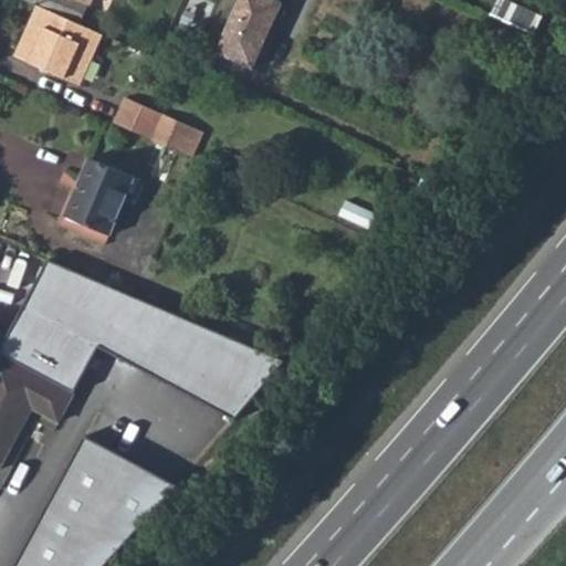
[(29,0),(39,4),(81,24),(90,4),(92,6),(94,0),(29,0)]
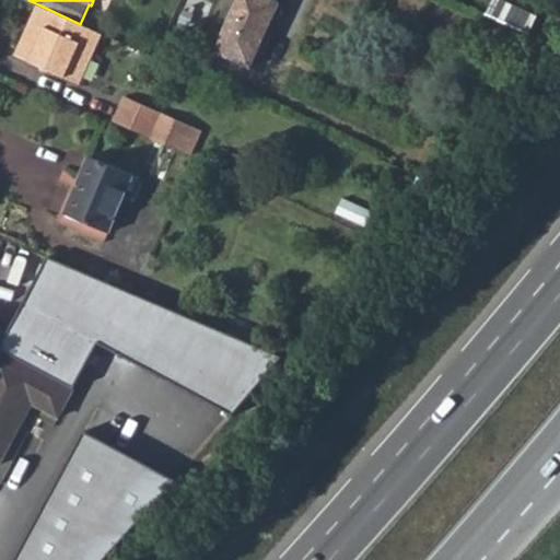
[(269,0),(240,0),(217,51),(252,68),(280,4),(269,0)]
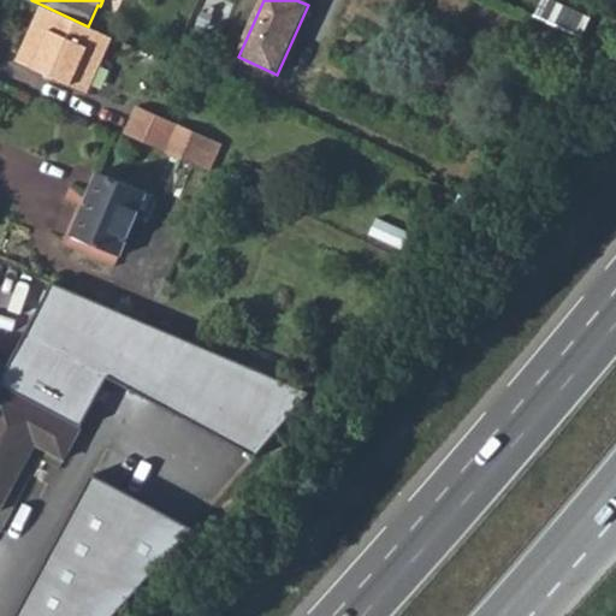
[(585,31),(592,10),(558,0),(543,0),(538,18),(585,31)]
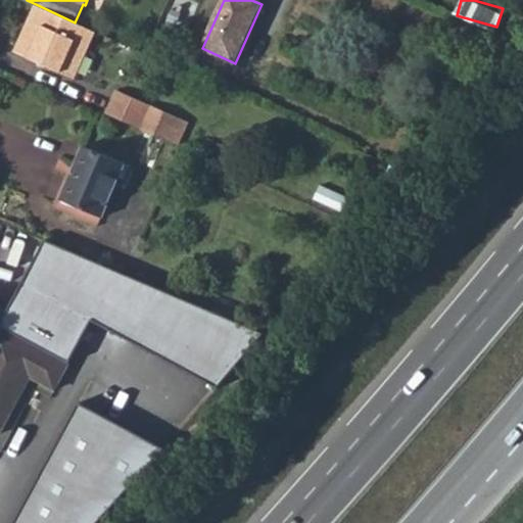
[(75,22),(36,4),(30,17),(31,21),(30,26),(26,28),(14,51),(76,79),(97,32),(75,22)]
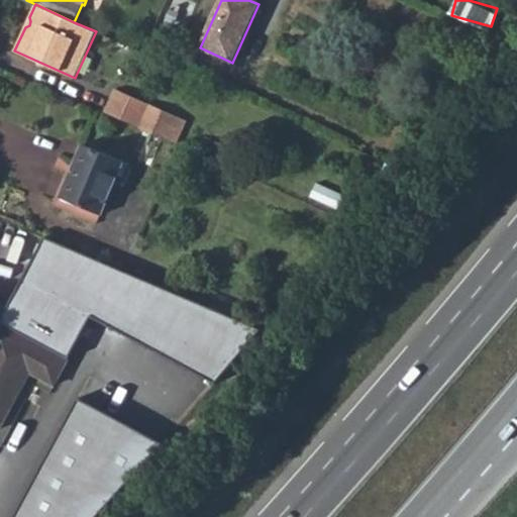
[(150,105),(140,128),(177,144),(188,122),(150,105)]
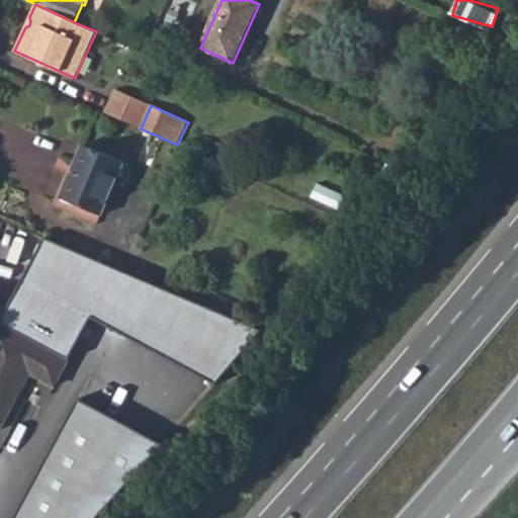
[(346,144),(335,140),(332,147),(343,151),(346,144)]
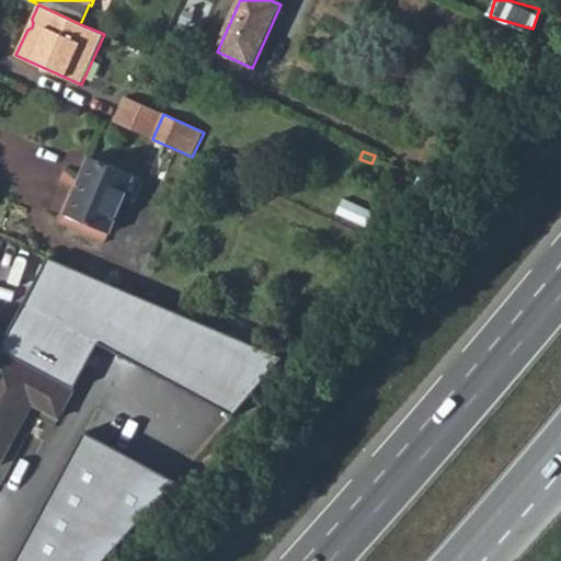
[(91,157),(67,216),(111,235),(136,176),(91,157)]
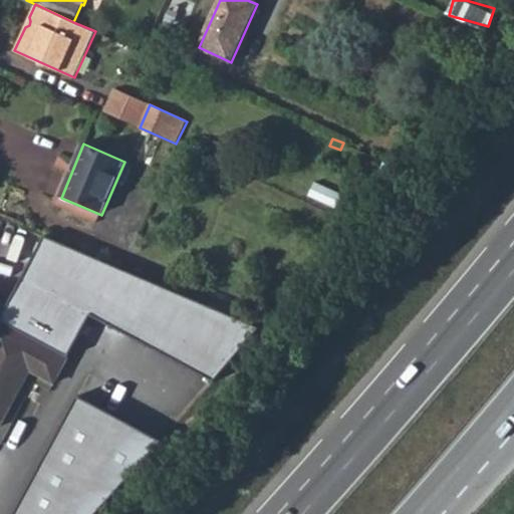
[(252,324),(42,237),(0,313),(0,318),(69,355),(87,314),(213,377),(252,324)]
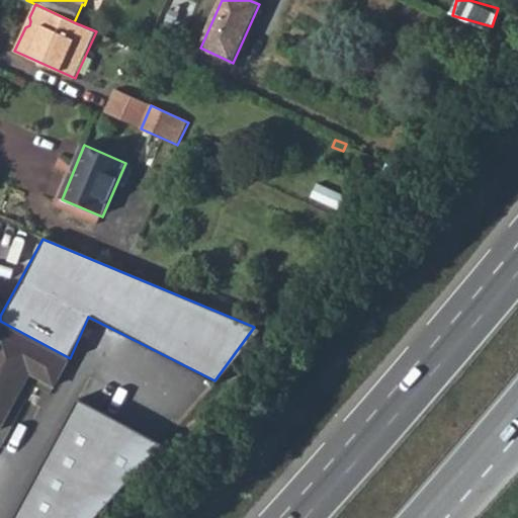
[(0,321),(0,429),(0,430),(30,374),(55,386),(70,358),(0,321)]
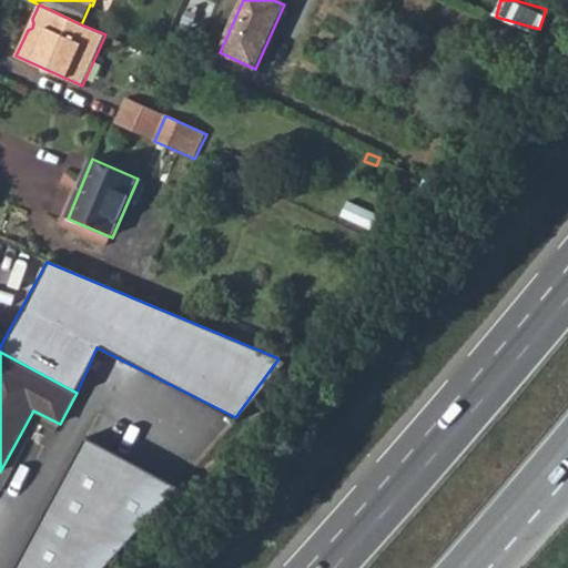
[(89,437),(20,567),(110,567),(182,486),(89,437)]
